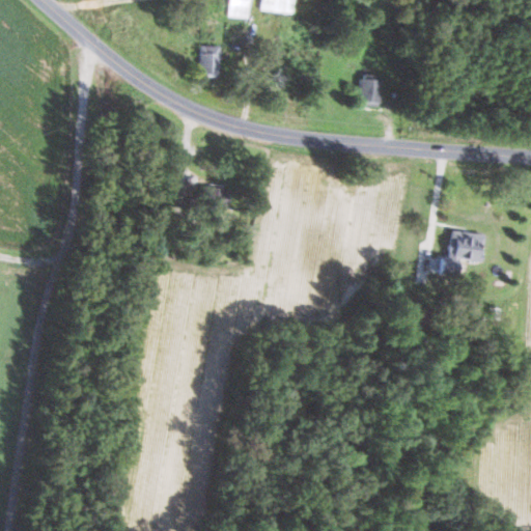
[(250,18),(250,0),(229,0),(229,17),(250,18)]
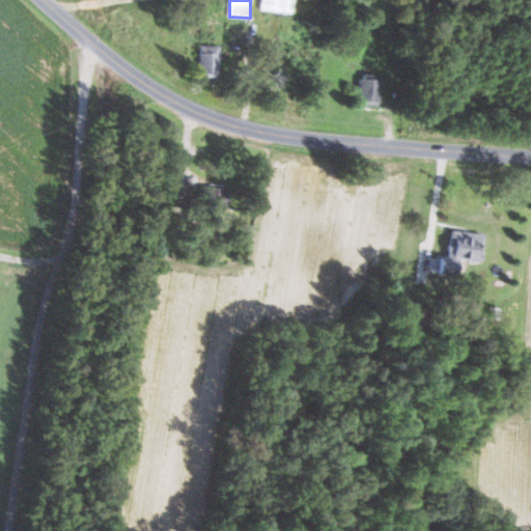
[(261,0),(261,9),(294,14),(295,0),(261,0)]
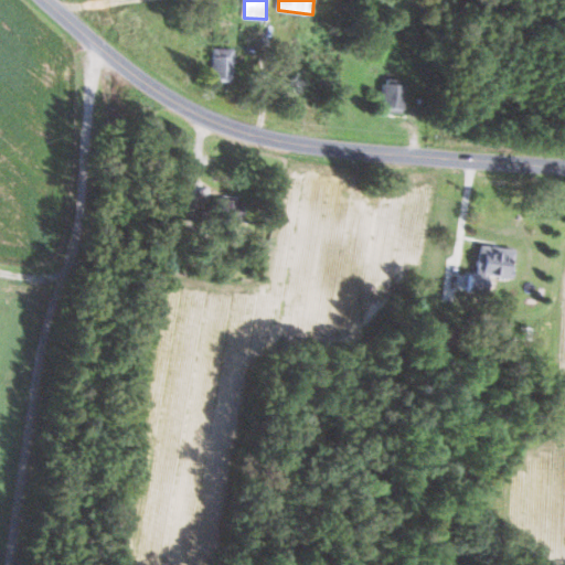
[(213,80),(234,81),(235,49),(214,48),(213,80)]
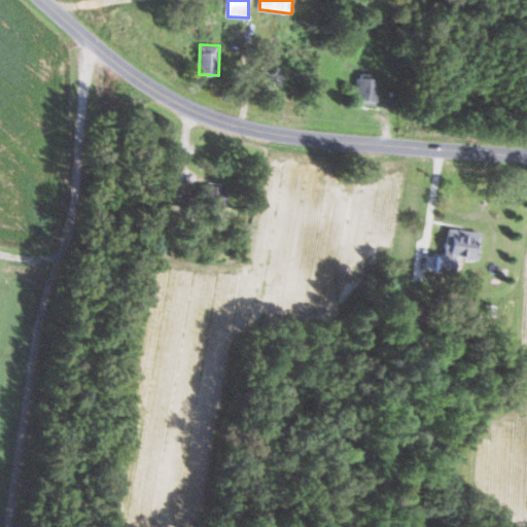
[(379,78),(358,77),(357,101),(378,102),(379,78)]
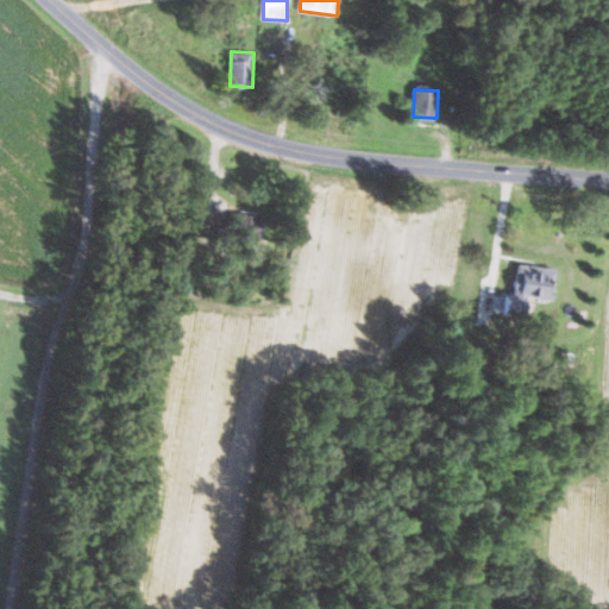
[(264,218),(239,213),(237,234),(261,238),(264,218)]
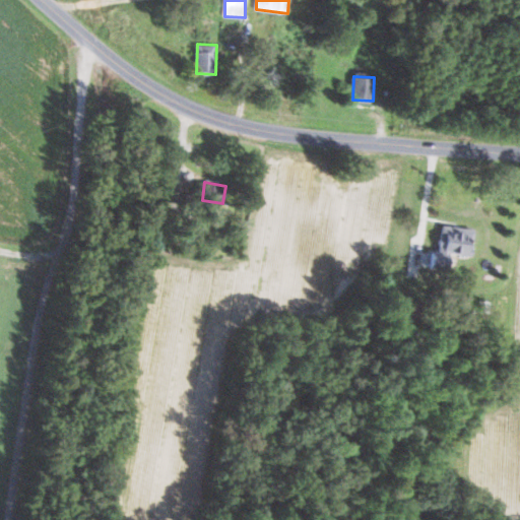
[(475,229),(442,225),(440,251),(426,250),(425,266),(449,269),(450,254),(472,256),(475,229)]
